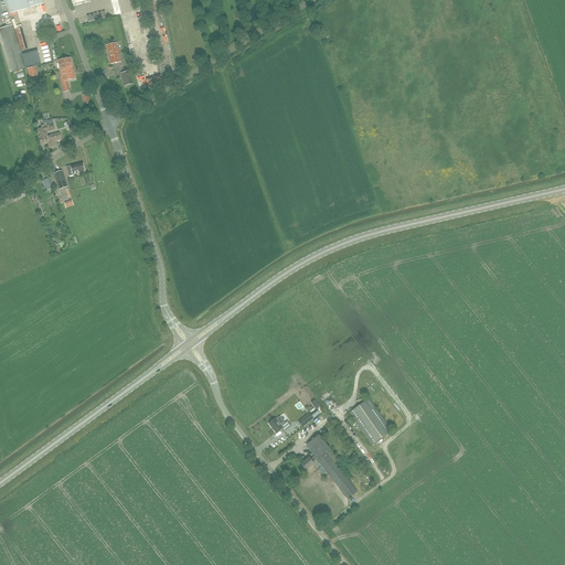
[(6,0),(10,13),(31,8),(30,7),(43,4),(42,0),(6,0)]
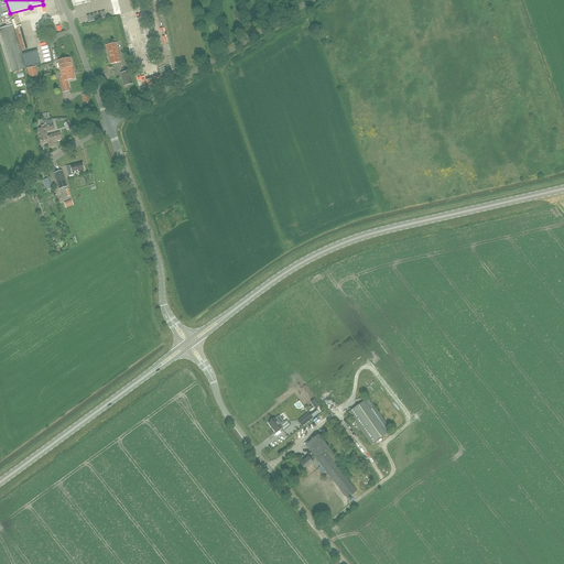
[(111,10),(98,13),(100,21),(114,18),(111,10)]
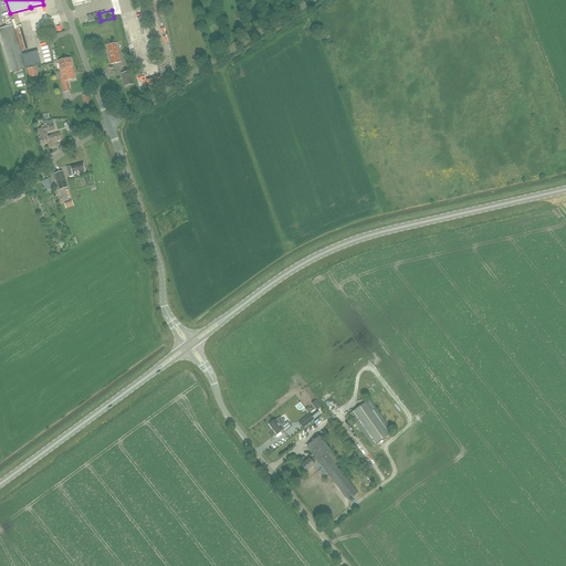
[(12,25),(0,29),(0,32),(11,73),(25,69),(12,25)]
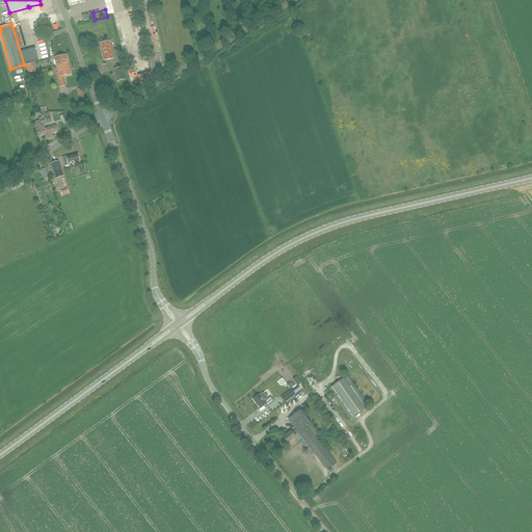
[(21,48),(28,46),(24,25),(17,27),(21,48)]
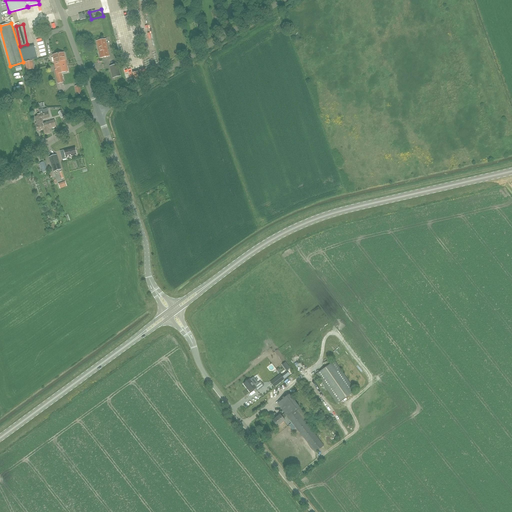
[(109,56),(105,39),(96,42),(100,58),(109,56)]
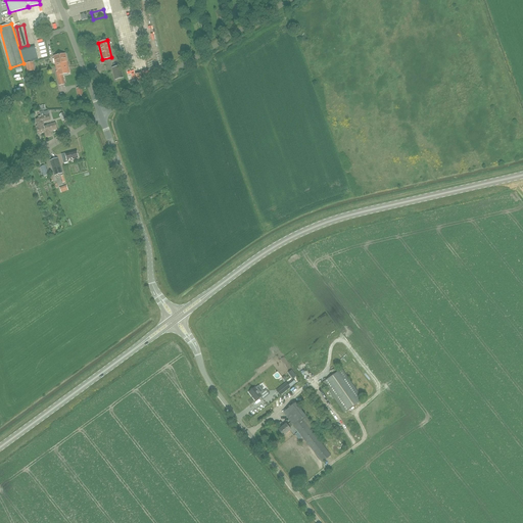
[(54,56),(56,66),(64,64),(64,65),(67,64),(65,54),(54,56)]
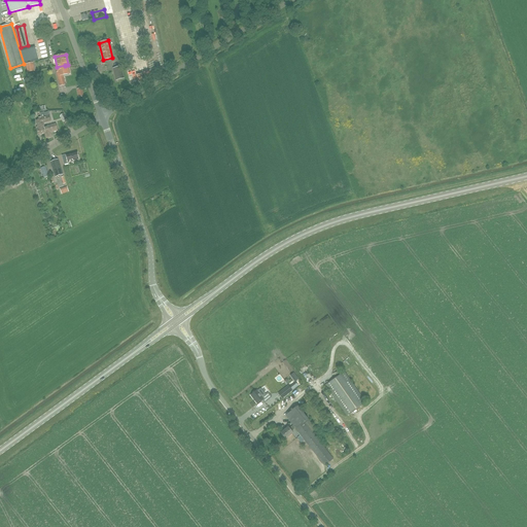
[(33,63),(26,64),(28,73),(35,71),(33,63)]
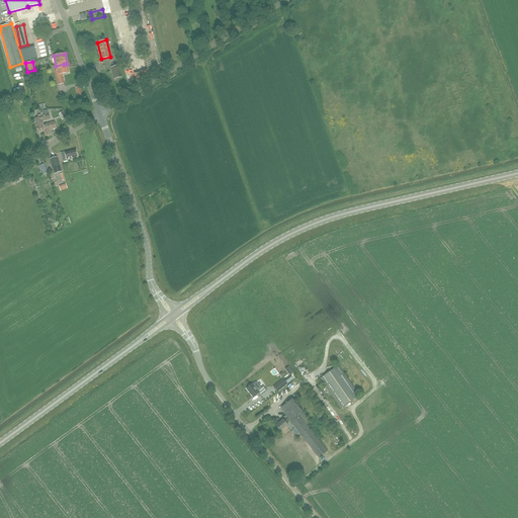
[(64,64),(56,66),(57,71),(56,71),(59,85),(64,84),(62,74),(68,73),(67,64),(64,65),(64,64)]
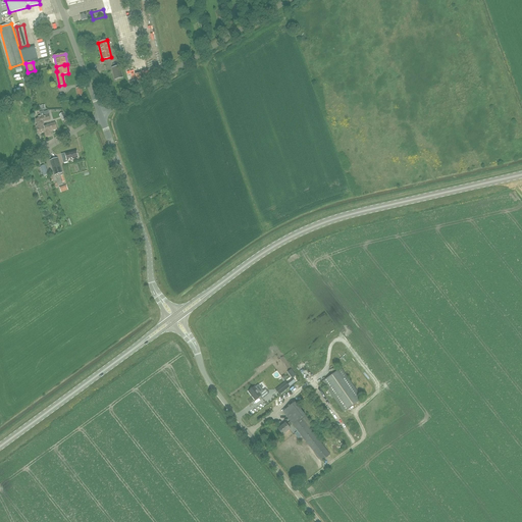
[(123,77),(120,65),(112,68),(114,80),(123,77)]
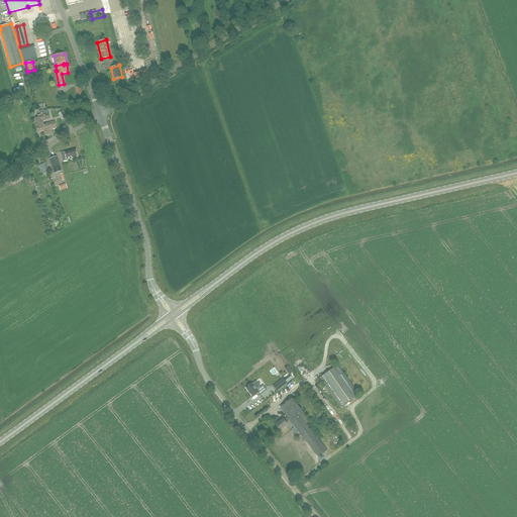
[(140,67),(134,69),(138,79),(153,74),(150,65),(140,68),(140,67)]
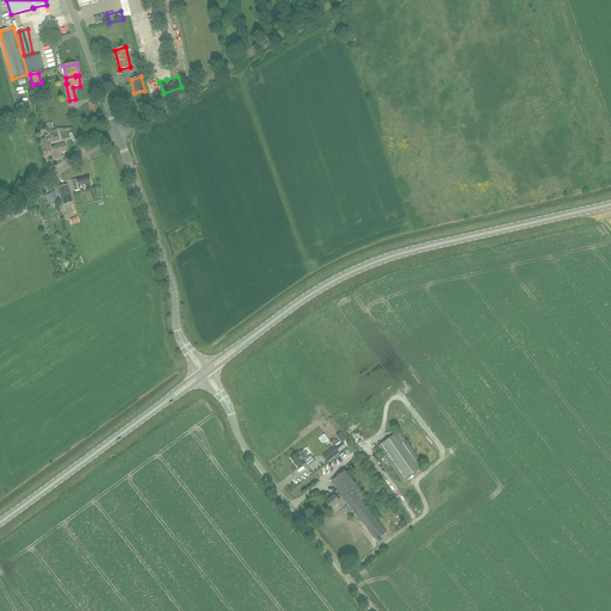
[(44,156),(51,154),(54,160),(60,159),(59,153),(61,153),(61,152),(66,149),(65,143),(55,147),(55,146),(51,147),(50,142),(59,140),(57,137),(56,134),(56,130),(51,133),(50,130),(47,131),(47,134),(48,136),(43,137),(44,140),(42,140),(44,149),(43,149),(44,156)]
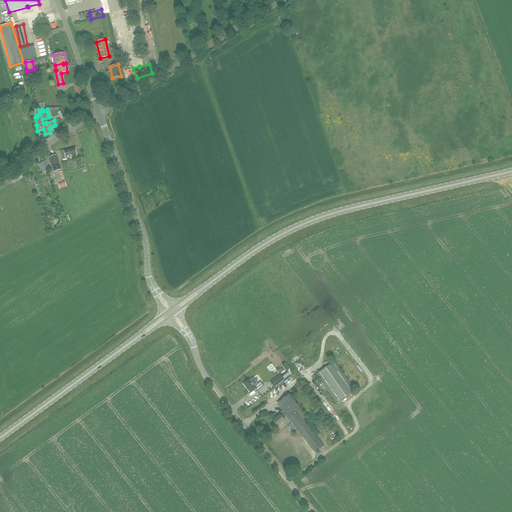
[(75,148),(60,151),(62,160),(66,159),(66,157),(77,155),(76,154),(77,154),(76,151),(75,148)]
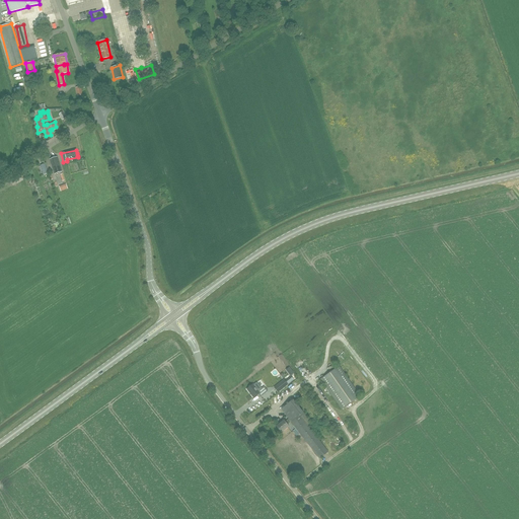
[(55,174),(62,171),(57,157),(50,159),(55,174)]
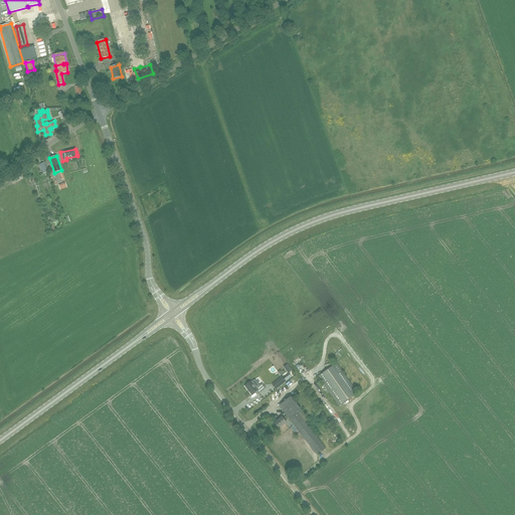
[(356,393),(336,364),(319,376),(339,405),(356,393)]
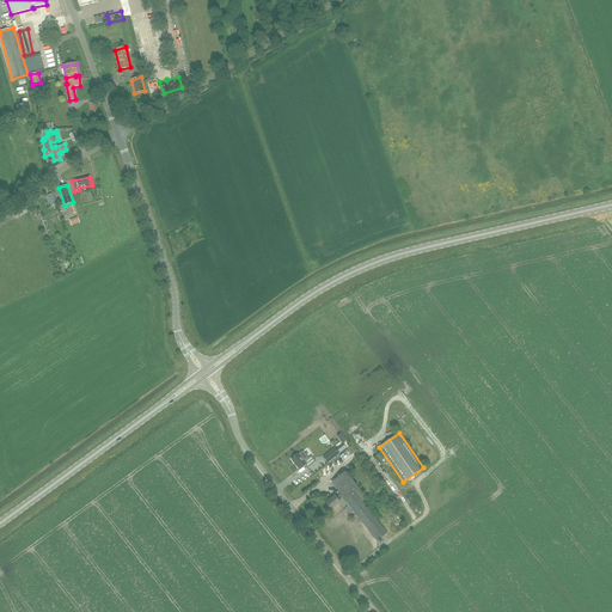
[(340,454),(340,453),(335,447),(328,453),(323,457),(328,463),(332,459),(340,454)]
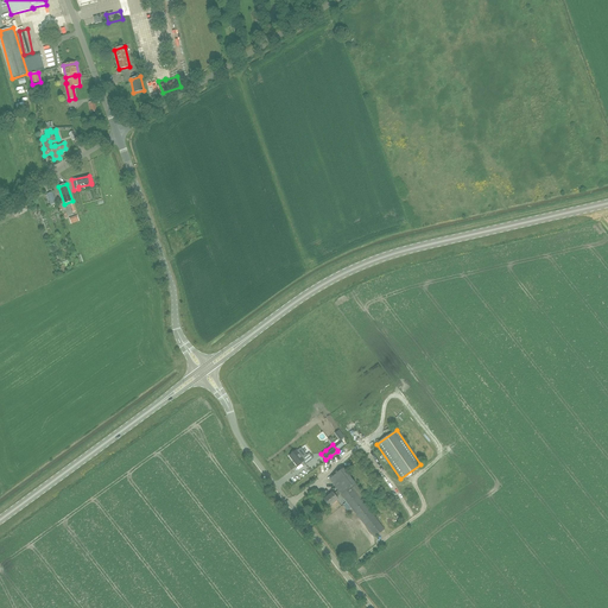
[(297,451),(290,456),(297,466),(303,462),(304,464),(310,461),(306,456),(303,460),(297,451)]
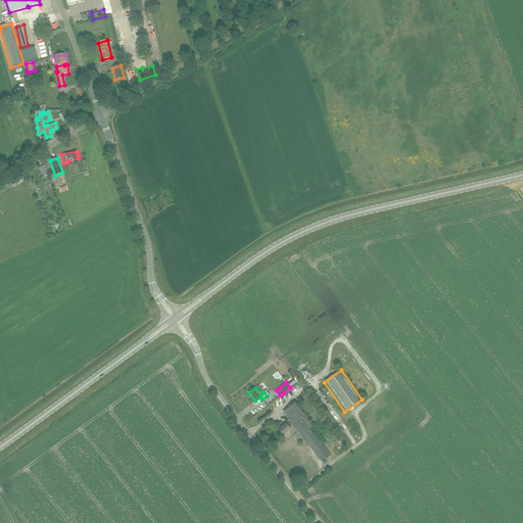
[(277,400),(271,403),(275,410),(280,407),(277,400)]
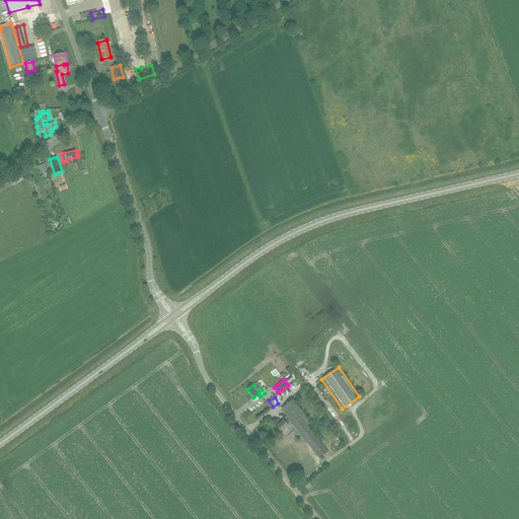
[(287,425),(291,422),(319,458),(327,452),(308,427),(311,424),(293,400),(281,410),(289,420),(285,422),(284,421),(276,427),(281,433),(289,427),(287,425)]
